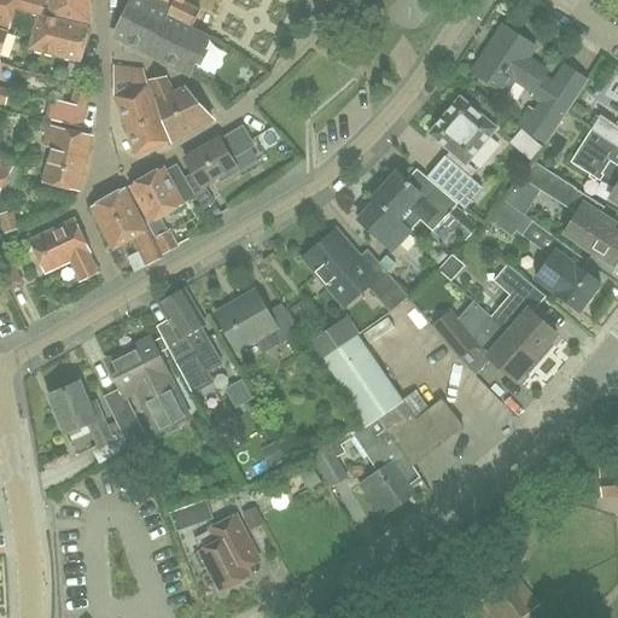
[(0,0),(0,57),(9,30),(1,29),(3,25),(10,28),(15,12),(38,17),(50,21),(51,15),(50,15),(48,10),(42,9),(45,0),(0,0)]
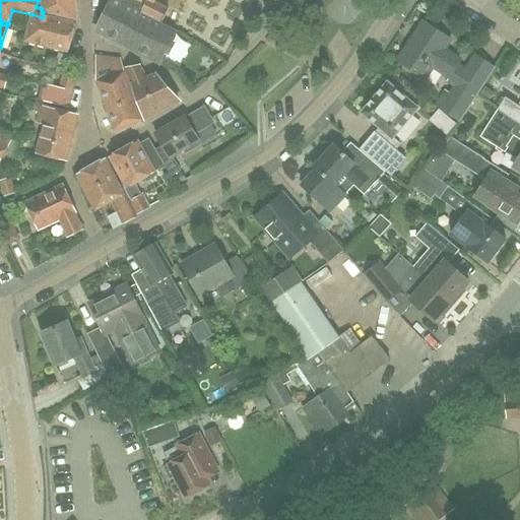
[(76,9),(75,1),(65,0),(39,0),(41,8),(42,12),(43,12),(42,17),(31,14),(25,41),(68,51),(74,24),(70,23),(71,19),(75,20),(76,9)]
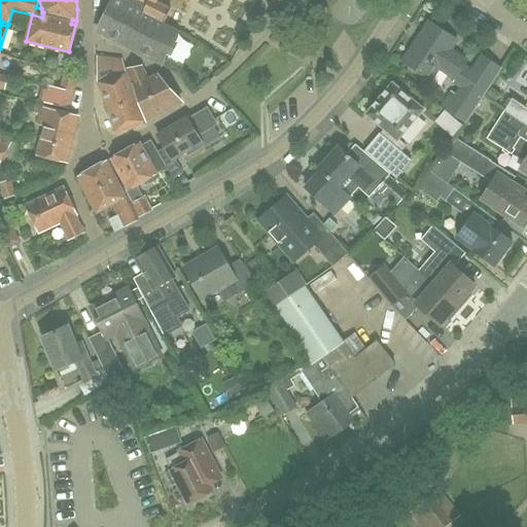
[(147,5),(137,0),(112,0),(102,22),(105,23),(99,34),(161,66),(178,32),(164,25),(164,24),(142,14),(147,5)]
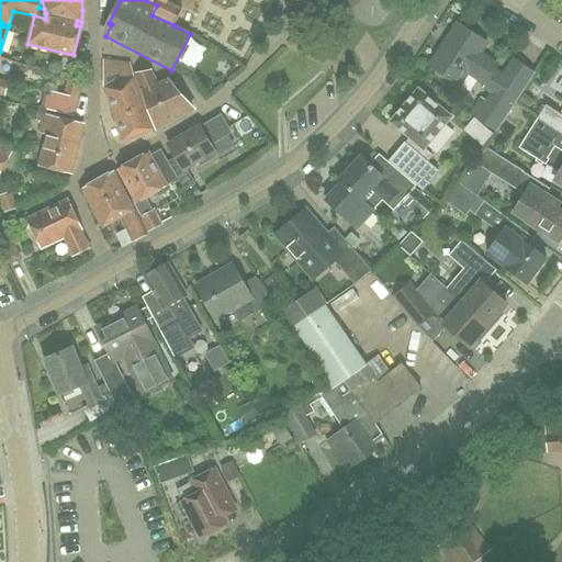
[(152,15),(175,25),(182,11),(166,3),(167,0),(198,0),(204,2),(204,0),(146,0),(157,6),(152,15)]
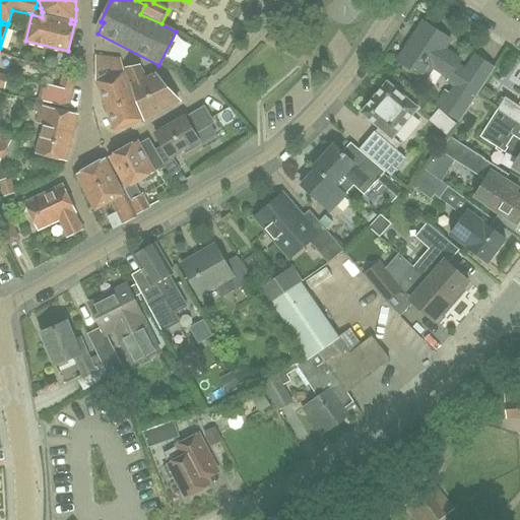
[(328,0),(329,15),(343,15),(343,0),(328,0)]
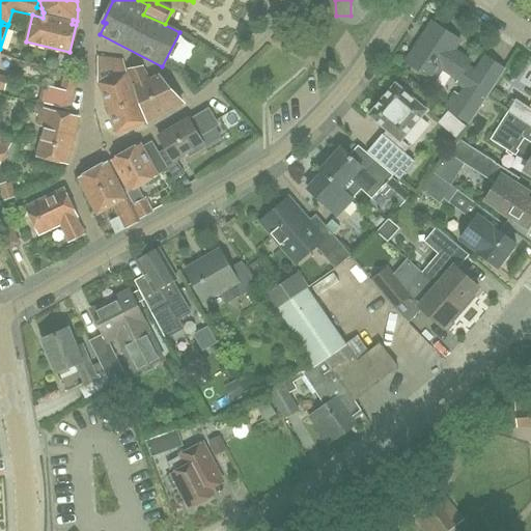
[(455,84),(464,89),(476,70),(469,65),(470,63),(452,52),(459,40),(434,24),(408,63),(434,80),(441,70),(457,81),(455,84)]
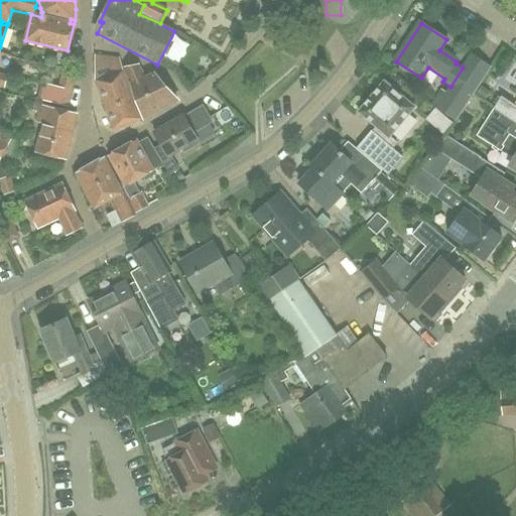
[(450,87),(436,108),(455,120),(490,67),(472,53),(463,68),(450,87)]
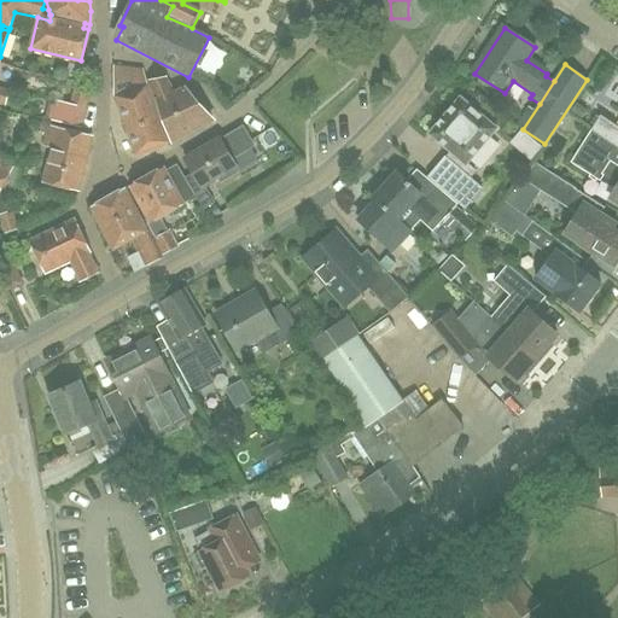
[(112,66),(114,98),(135,156),(169,144),(146,85),(143,71),(112,66)]
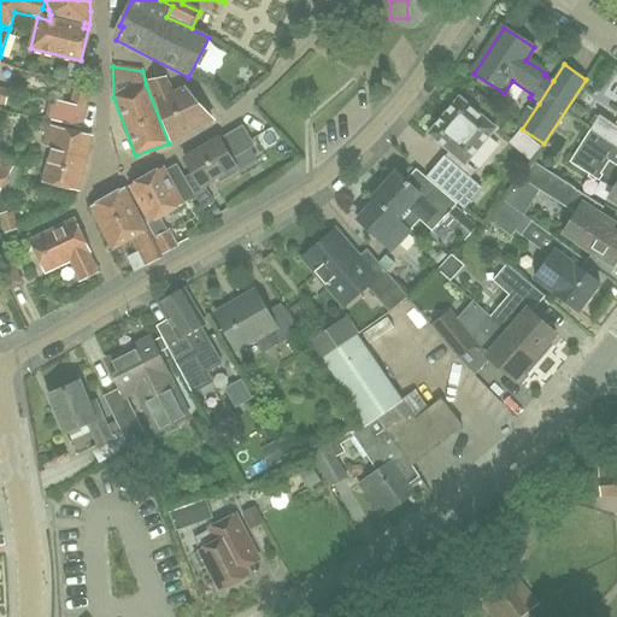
[(148,82),(171,141),(211,121),(186,92),(172,94),(164,80),(148,82)]
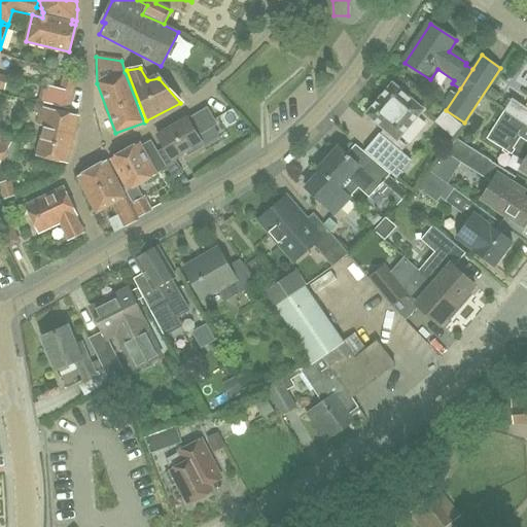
[(393,83),(366,114),(385,131),(381,136),(380,135),(364,151),(395,179),(411,162),(400,152),(406,147),(398,141),(424,111),(393,83)]
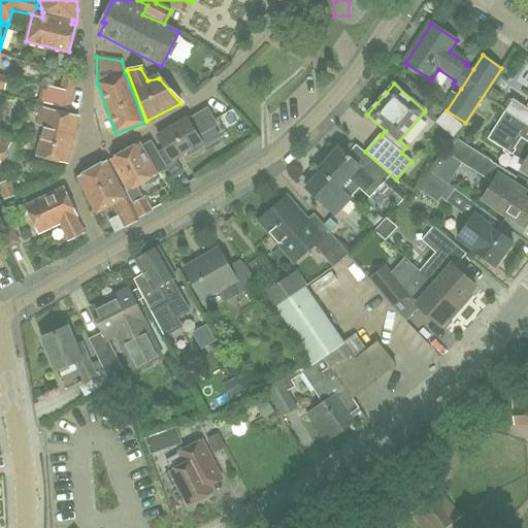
[(71,92),(53,88),(47,87),(46,92),(41,91),(39,100),(44,101),(44,103),(68,108),(71,92)]
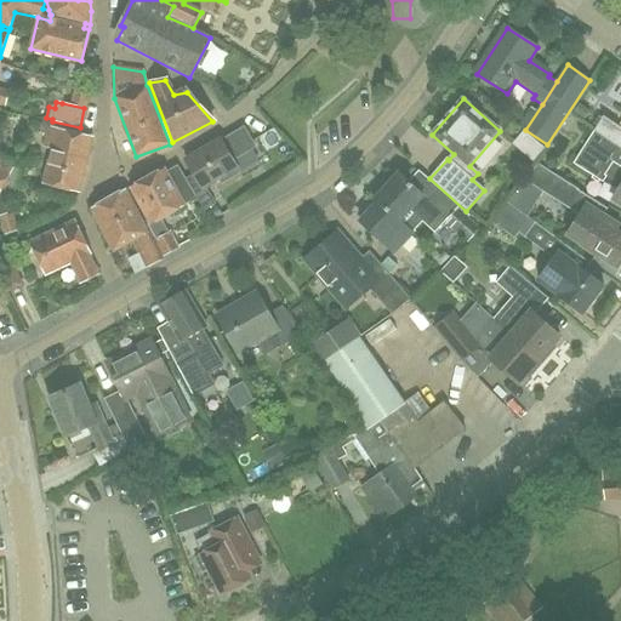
[(594,131),(620,148),(620,127),(603,117),(602,119),(594,131)]
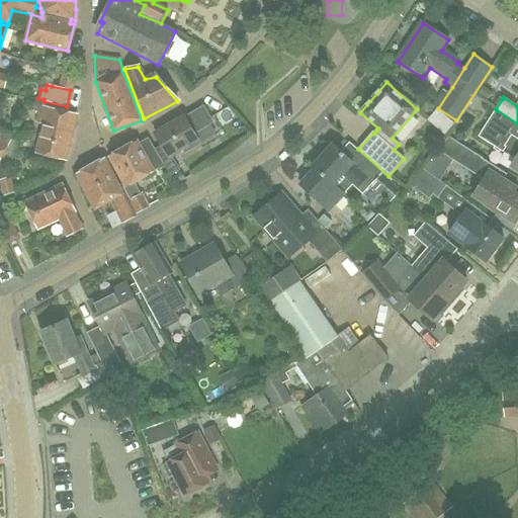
[(64,161),(76,114),(41,106),(37,123),(44,125),(36,154),(64,161)]
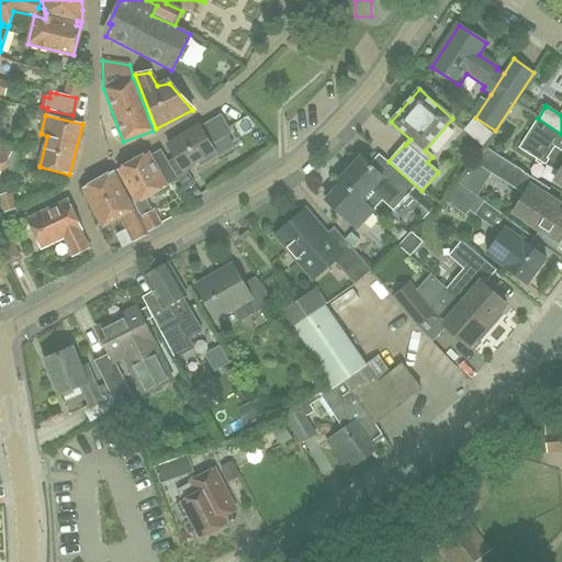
[(182,172),(198,163),(201,167),(217,157),(210,145),(231,133),(221,115),(200,127),(167,146),(182,172)]
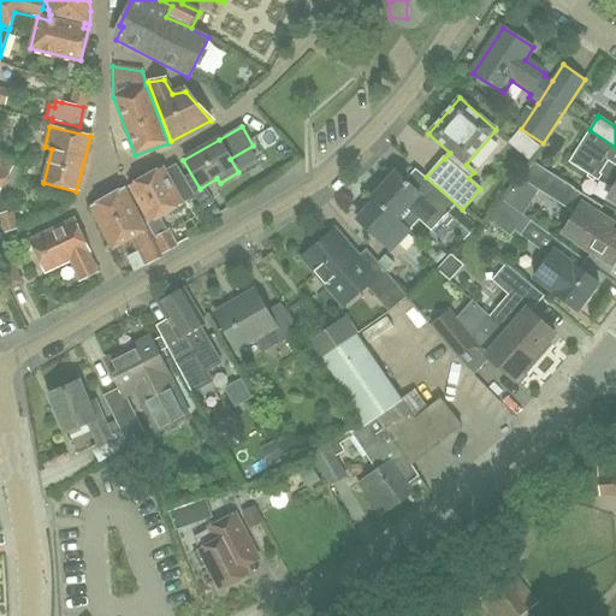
[(615,147),(590,130),(569,163),(598,181),(602,175),(615,183),(608,195),(615,200),(615,147)]
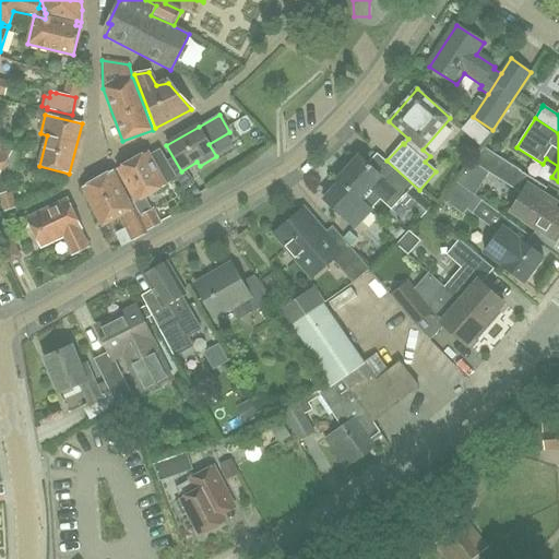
[(0,177),(6,180),(15,162),(18,153),(0,142),(0,177)]
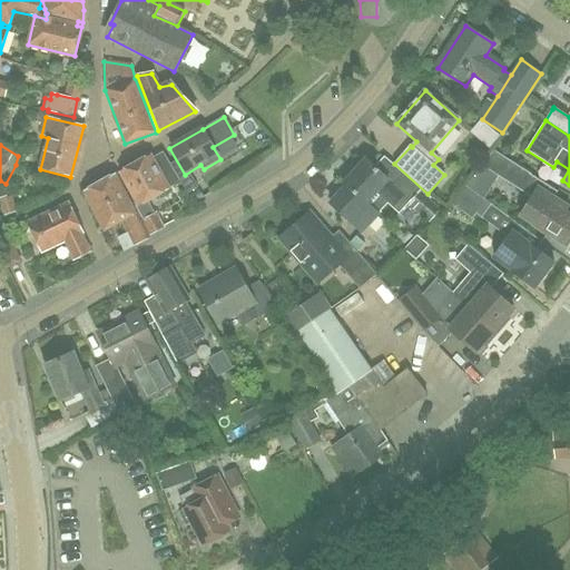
[(532,197),(520,216),(563,244),(569,234),(569,217),(564,214),(569,208),(553,198),(558,193),(492,150),(482,166),(532,197)]
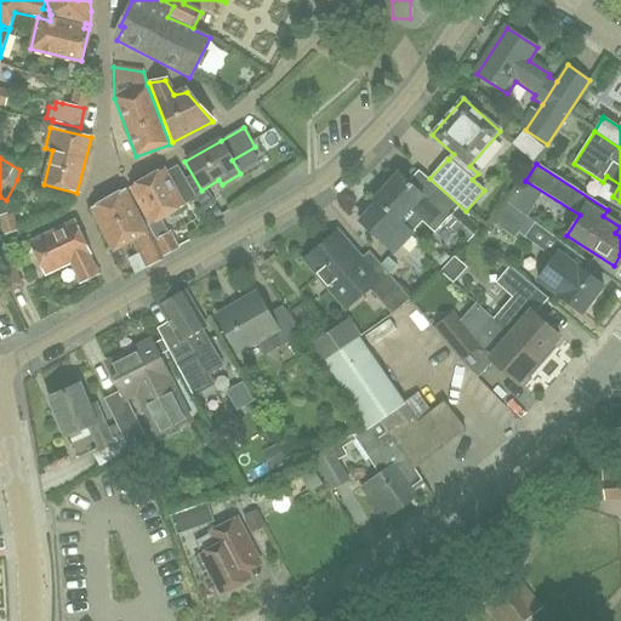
[(164,256),(177,249),(160,218),(198,198),(191,186),(177,193),(165,170),(131,188),(151,223),(148,224),(164,256)]
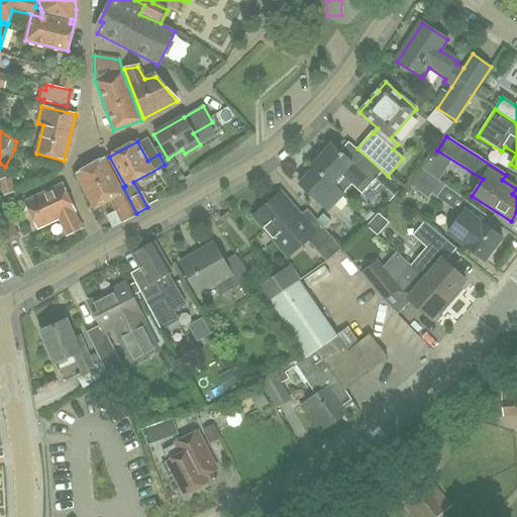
[(352,163),(340,151),(332,144),(311,166),(314,169),(332,184),(342,193),(351,184),(356,188),(366,178),(372,183),(381,174),(365,159),(356,168),(351,164),(352,163)]
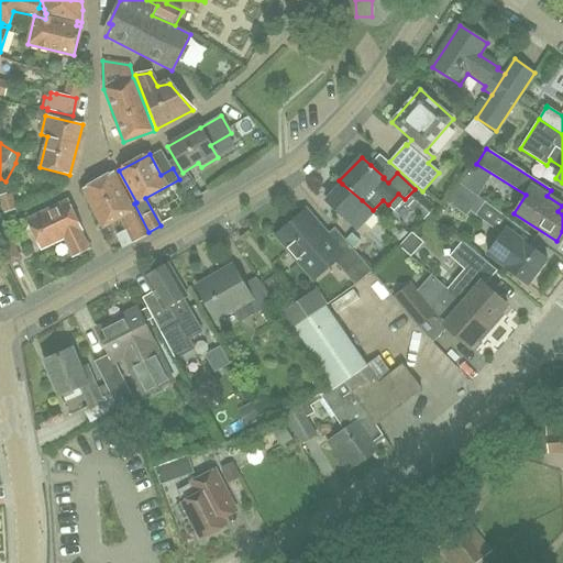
[(134,211),(113,172),(83,189),(102,229),(120,219),(124,230),(116,234),(123,249),(148,235),(135,211),(134,211)]
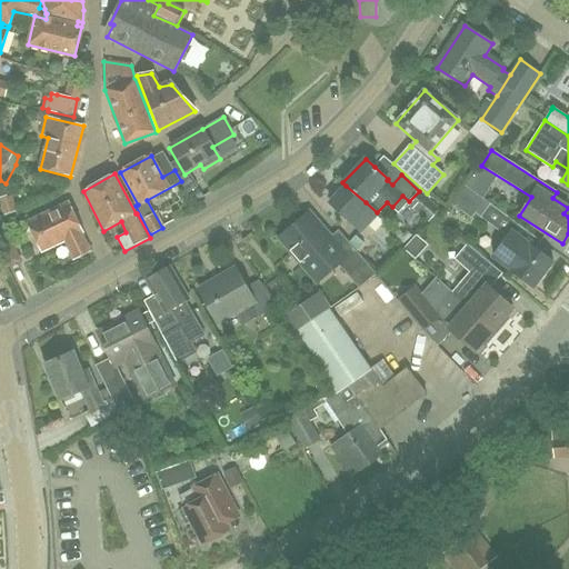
[(189,177),(181,181),(187,192),(195,188),(189,177)]
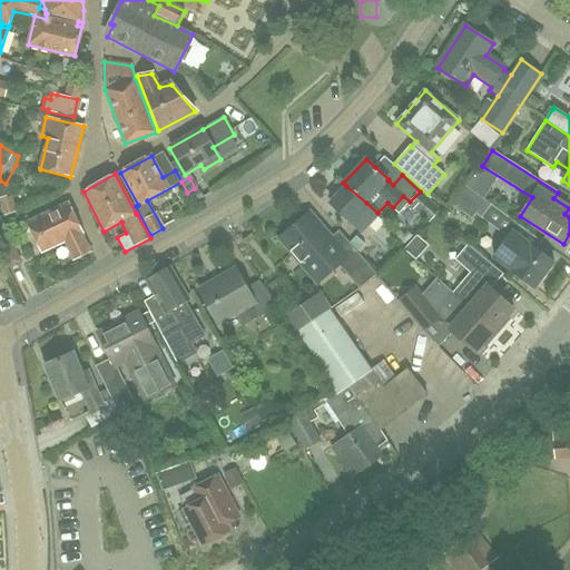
[(452,183),(445,199),(469,209),(477,193),(452,183)]
